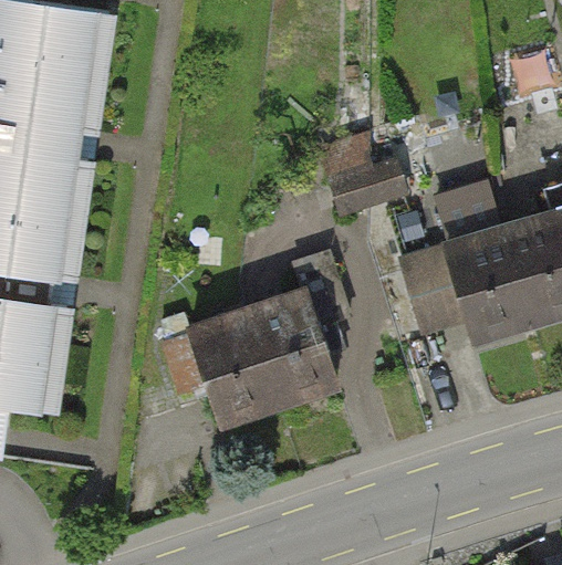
[(99,147),(117,16),(3,0),(0,0),(0,206),(89,218),(99,147)]
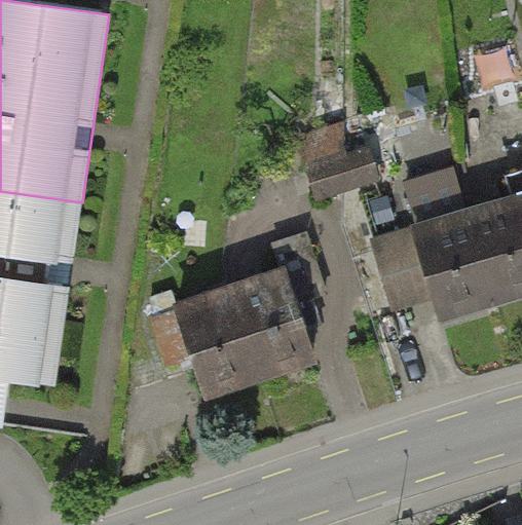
[(513,301),(521,298),(521,190),(484,201),(513,301)]
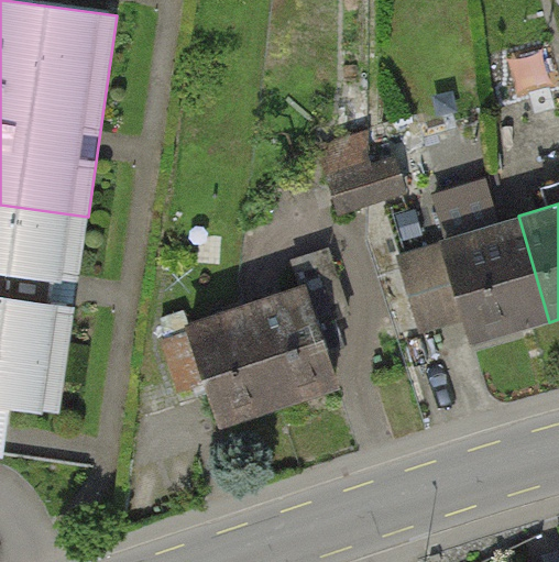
[(77,291),(88,217),(0,205),(0,410),(58,419),(77,291)]
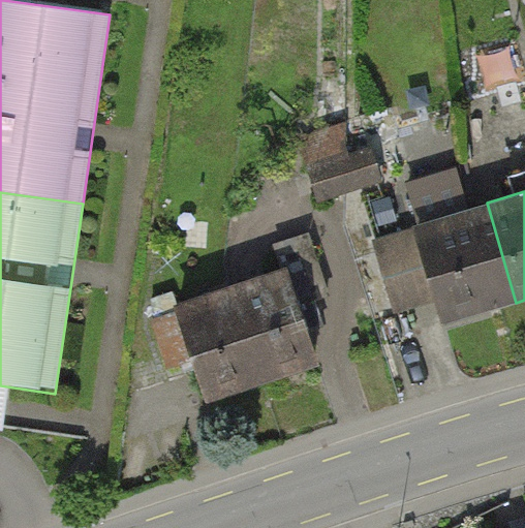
[(441,324),(516,303),(487,203),(412,224),(441,324)]
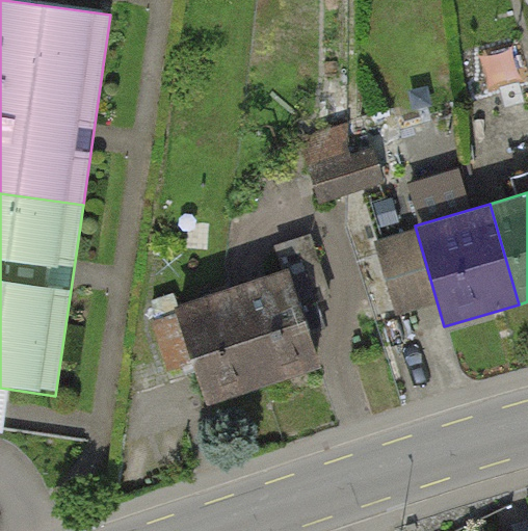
[(230,294),(259,380),(318,361),(306,323),(317,319),(311,299),(325,294),(307,238),(275,248),(285,275),(230,294)]
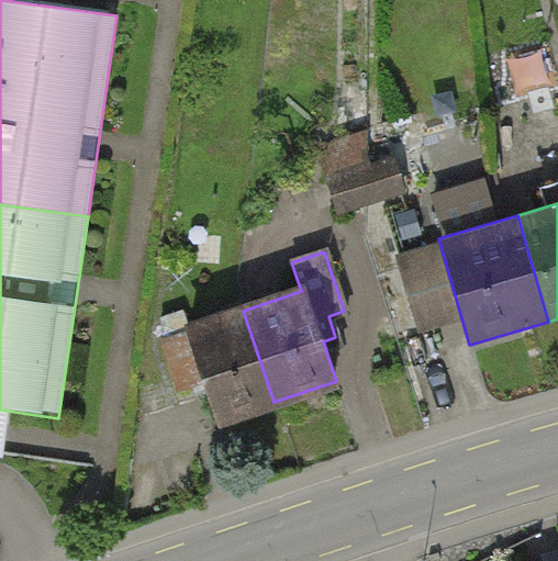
[(197,362),(215,421),(274,402),(243,311),(162,338),(171,371),(197,362)]
